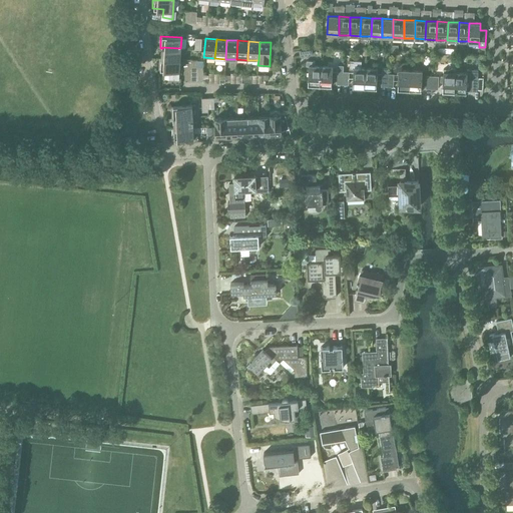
[(162,48),(161,58),(180,59),(180,48),(162,47),(162,48)]
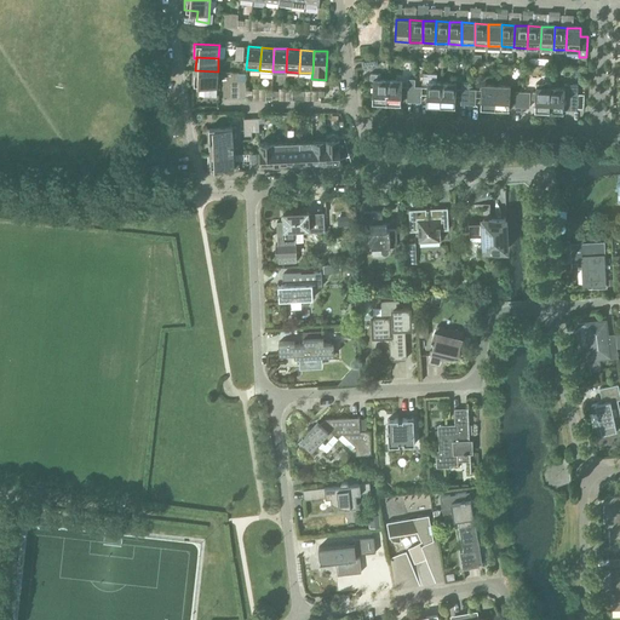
[(378,65),(377,58),(361,61),(362,68),(378,65)]
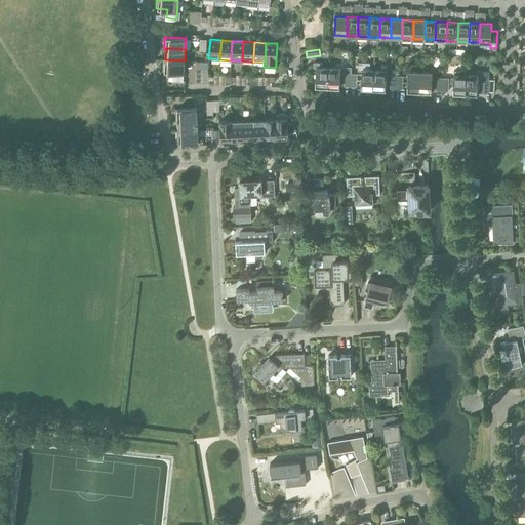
[(165,59),(163,59),(162,71),(173,72),(172,81),(184,82),(184,69),(185,61),(165,59)]
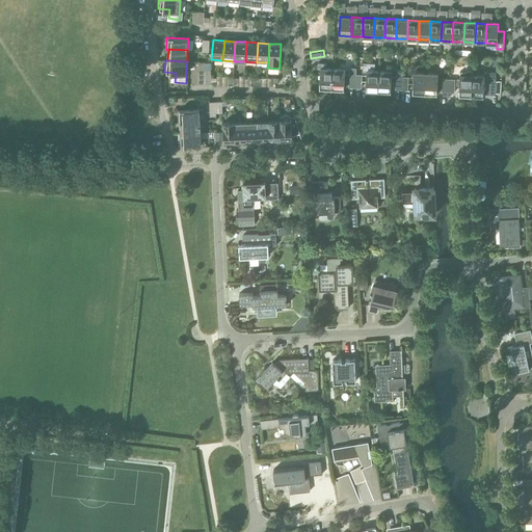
[(379,71),(374,71),(375,63),(367,62),(367,64),(363,64),(363,72),(367,72),(366,90),(378,91),(379,71)]
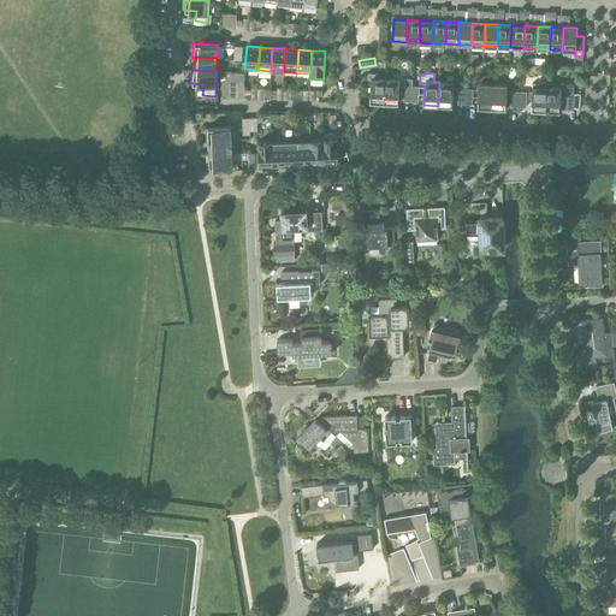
[(385,80),(378,78),(378,73),(368,73),(368,80),(371,80),(369,102),(384,104),(385,80)]
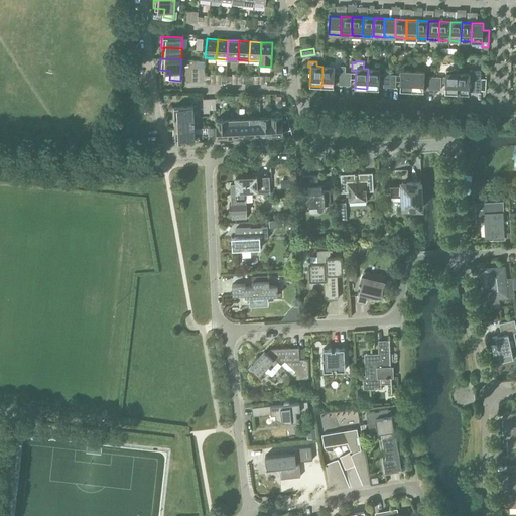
[(335,67),(323,67),(321,87),(334,87),(335,67)]
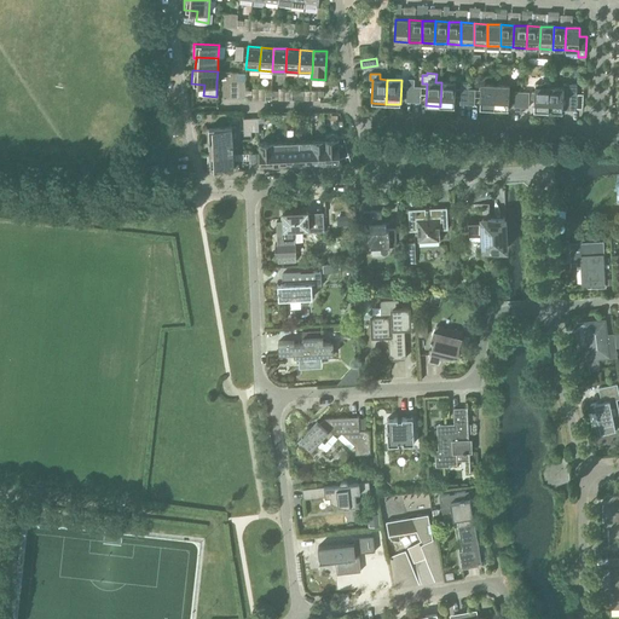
[(533,110),(549,111),(550,87),(549,87),(549,82),(545,81),(542,84),(536,84),(533,110)]
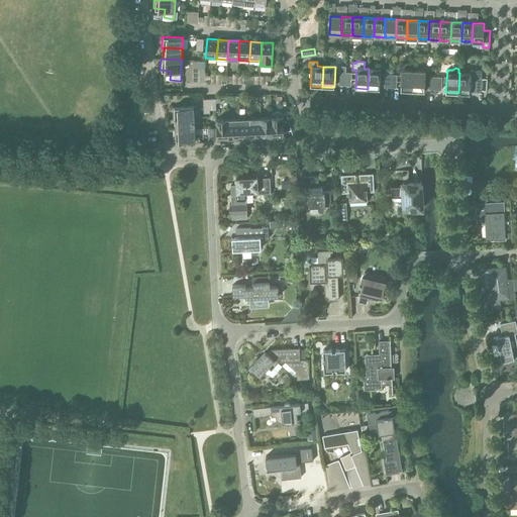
[(381,70),(369,69),(368,89),(380,89),(381,70)]
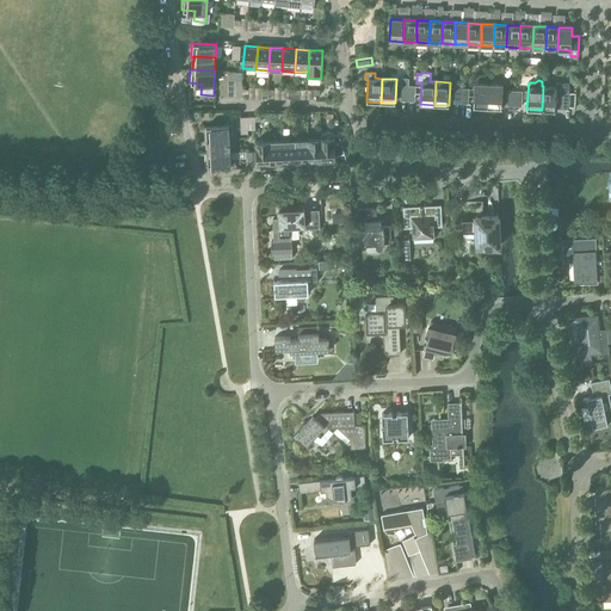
[(543,86),(542,110),(555,111),(556,105),(561,105),(561,109),(568,109),(569,84),(556,82),(556,87),(543,86)]
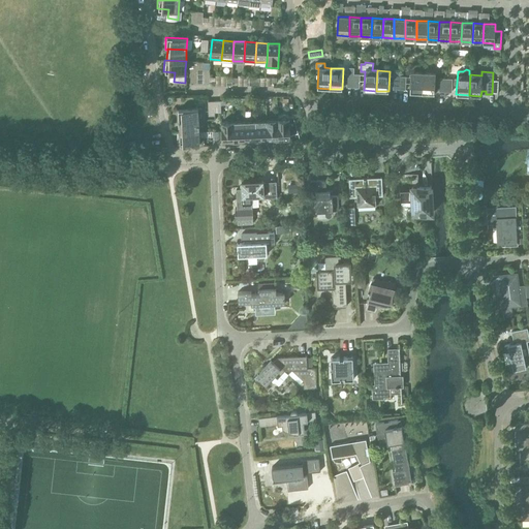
[(423,93),(424,72),(411,72),(410,92),(423,93)]
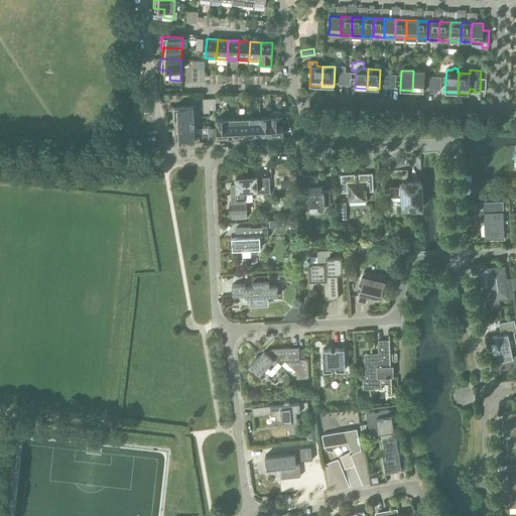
[(425,72),(413,71),(412,91),(424,91),(425,72)]
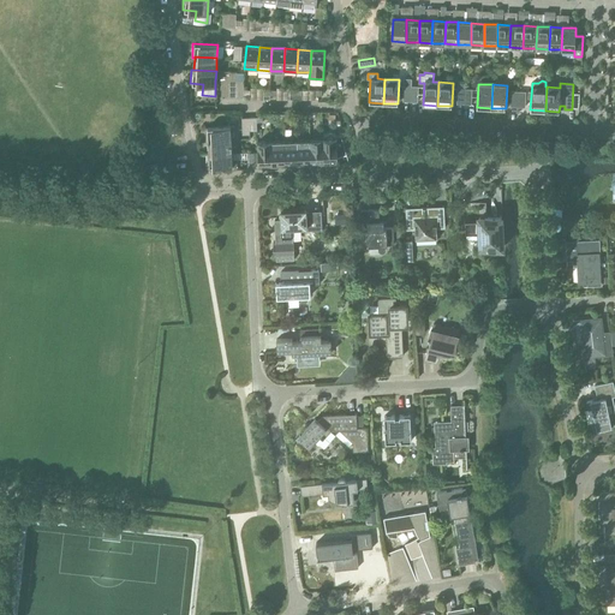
[(207,142),(209,142),(209,141),(232,139),(238,139),(237,126),(206,127),(207,142)]
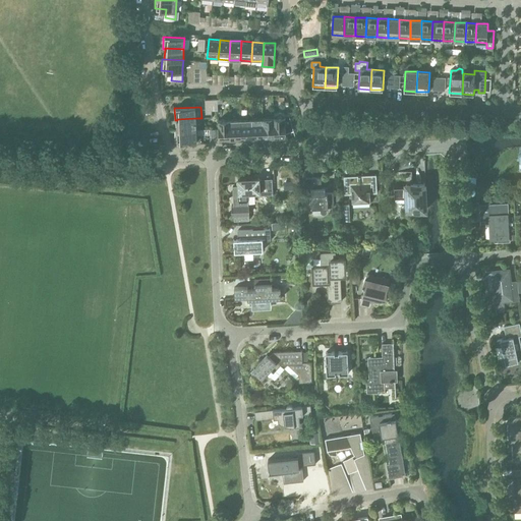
[(285,115),(285,117),(274,118),(275,137),(286,136),(286,132),(294,130),(289,115),(285,115)]
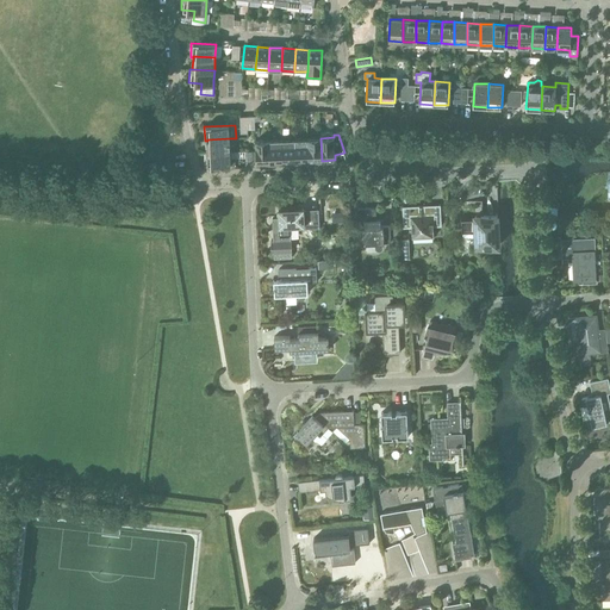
[(230,151),(230,138),(207,139),(207,141),(207,151),(207,153),(230,151)]
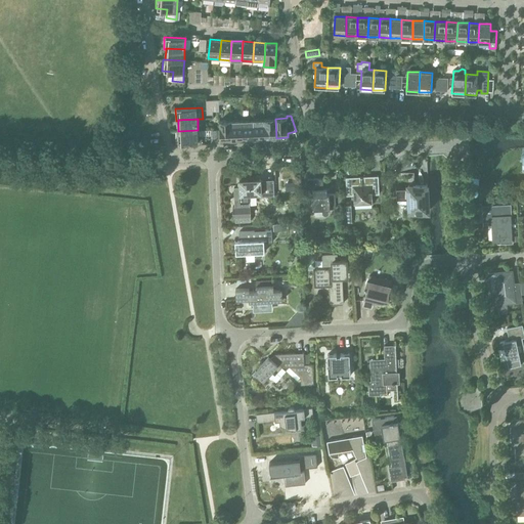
[(264,119),(253,120),(254,139),(265,138),(264,119)]
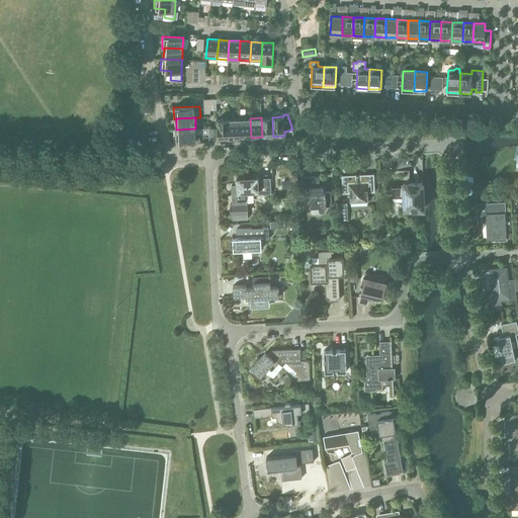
[(261,117),(262,137),(273,137),(272,117),(261,117)]
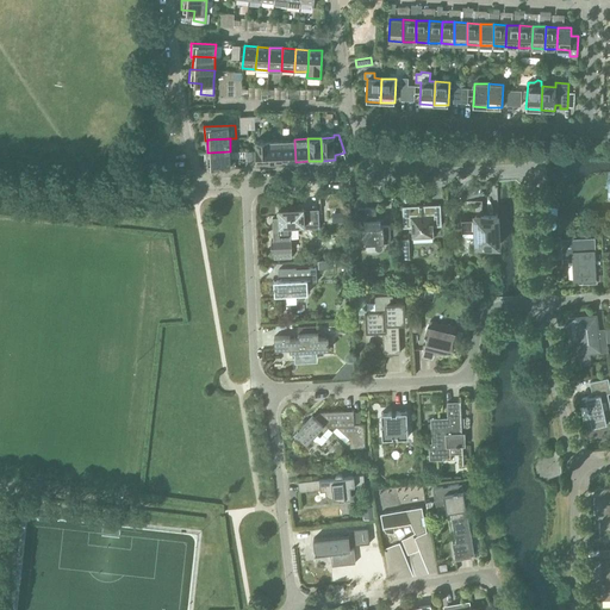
[(271,163),(284,162),(281,139),(269,141),(271,163)]
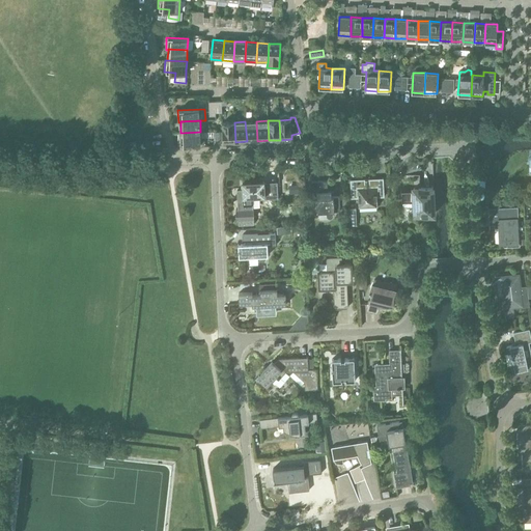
[(245,121),(247,141),(257,141),(256,121),(245,121)]
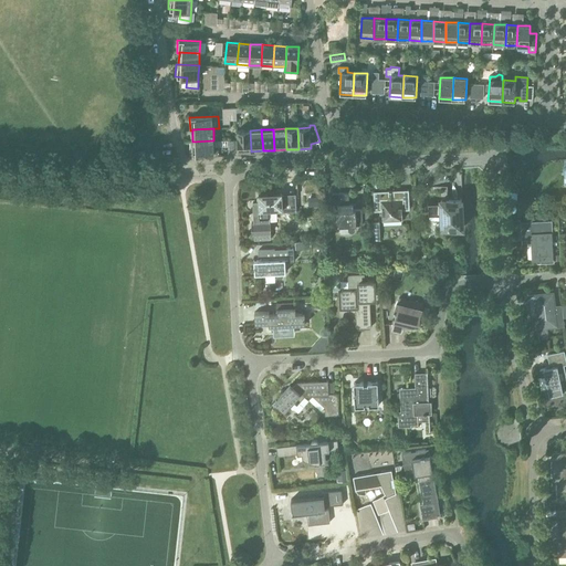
[(250,130),(238,132),(239,152),(251,152),(250,130)]
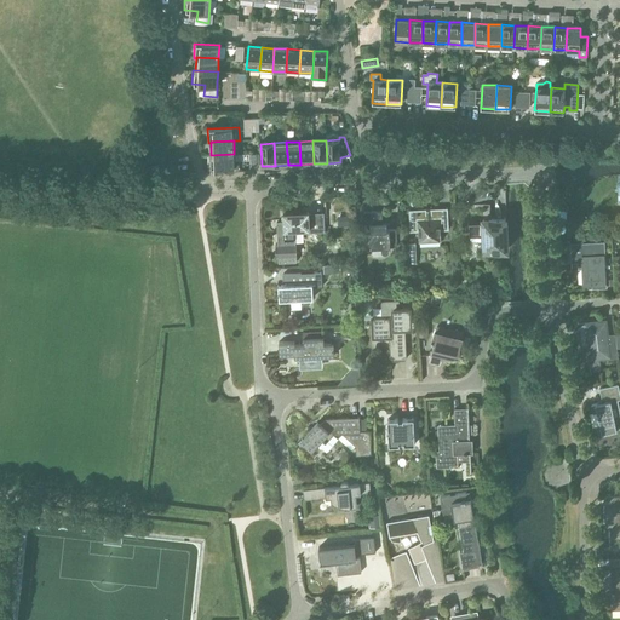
[(234,160),(234,154),(211,155),(211,154),(208,155),(210,168),(239,167),(239,160),(234,160)]
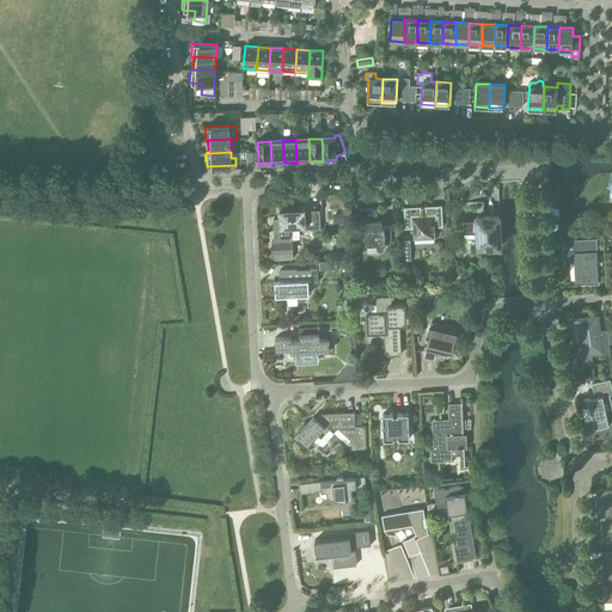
[(405,228),(414,228),(414,239),(435,238),(435,227),(444,226),(442,206),(424,206),(426,207),(421,208),(421,206),(404,207),(405,228)]
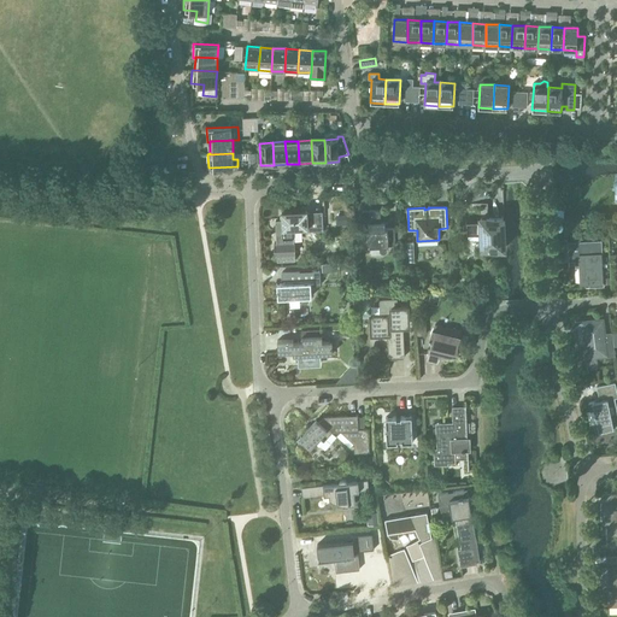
[(385,222),(381,223),(380,211),(376,210),(372,210),(362,211),(363,224),(369,223),(369,229),(366,229),(366,230),(359,230),(359,247),(380,246),(380,248),(381,251),(383,251),(386,252),(387,251),(388,248),(388,246),(395,245),(394,228),(387,229),(386,229),(385,222)]
